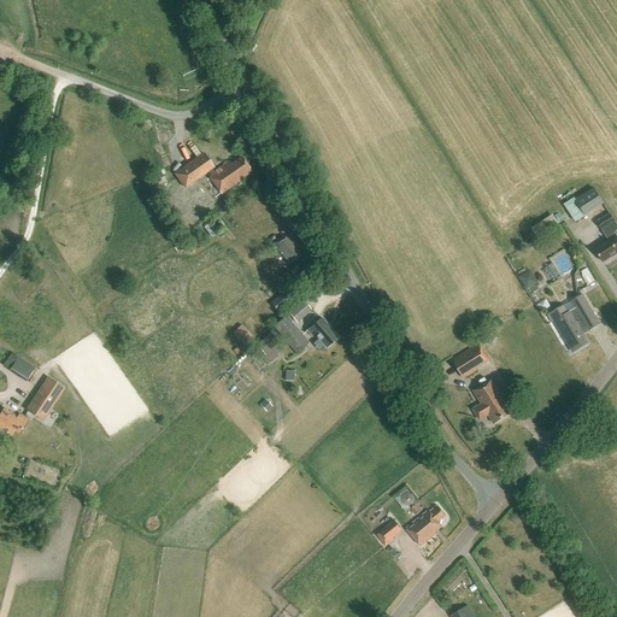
[(252,172),(242,158),(231,165),(229,162),(215,172),(212,169),(213,168),(204,154),(176,175),(186,188),(209,171),(211,175),(210,176),(222,194),(240,181),(252,172)]
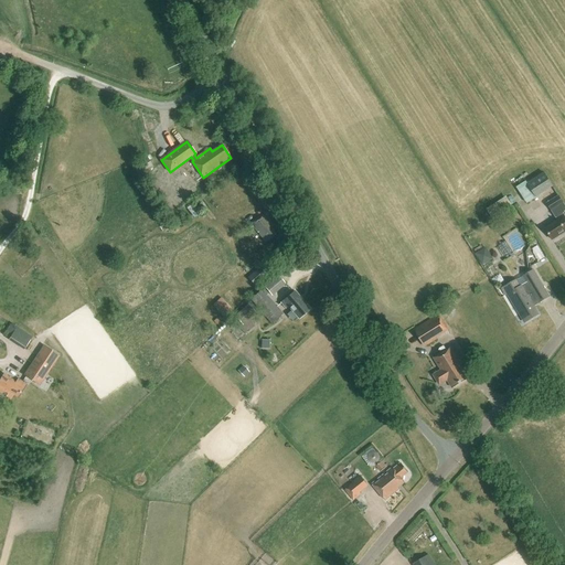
[(139,177),(153,168),(147,156),(131,166),(139,177)]
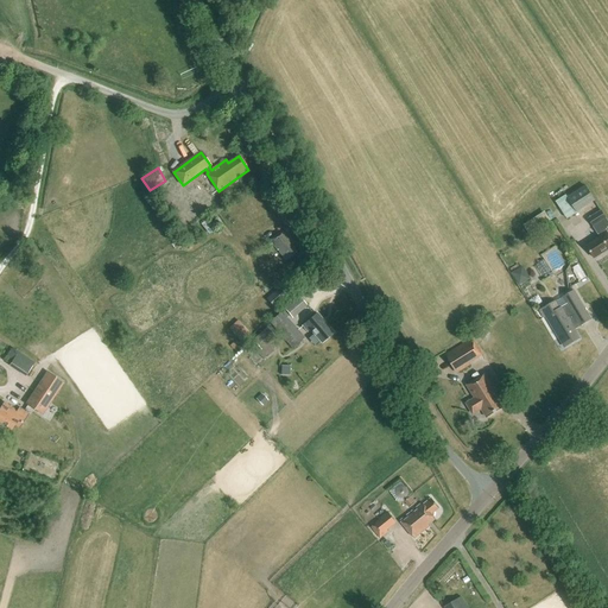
[(594,200),(584,185),(567,196),(565,195),(555,201),(567,219),(594,200)]
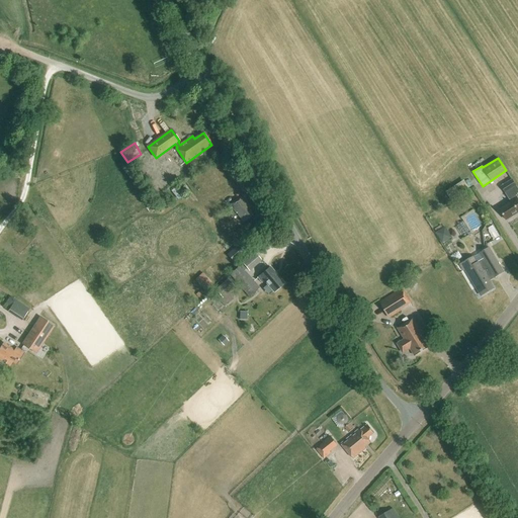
[(445,191),(451,199),(468,186),(463,179),(445,191)]
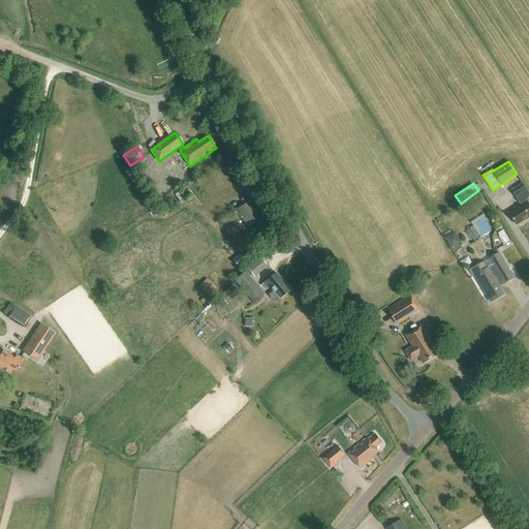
[(518,225),(528,217),(528,204),(527,200),(528,198),(528,192),(523,183),(511,190),(522,206),(510,214),(518,225)]
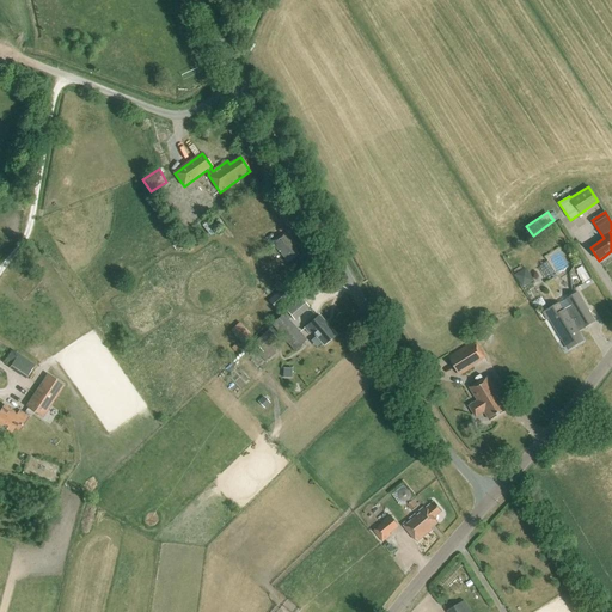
[(216,230),(209,219),(202,224),(210,234),(216,230)]
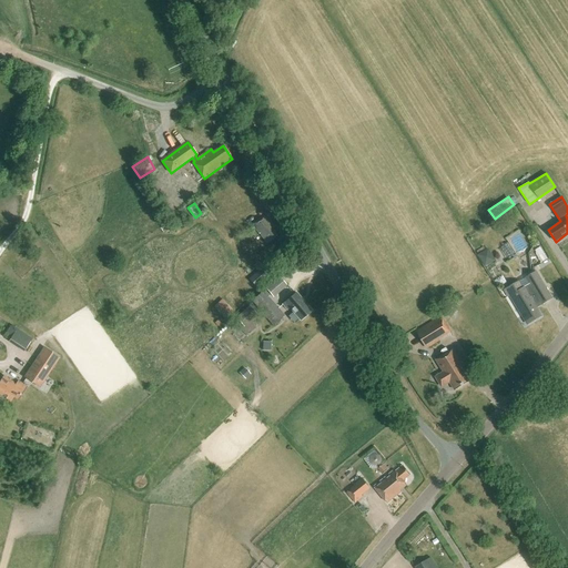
[(275,232),(279,230),(266,214),(253,225),(267,244),(279,235),(275,232)]
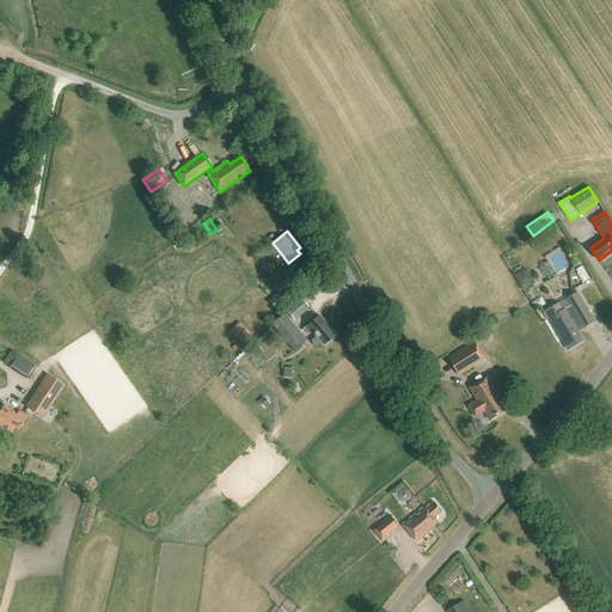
[(203,237),(201,234),(193,240),(195,244),(203,237)]
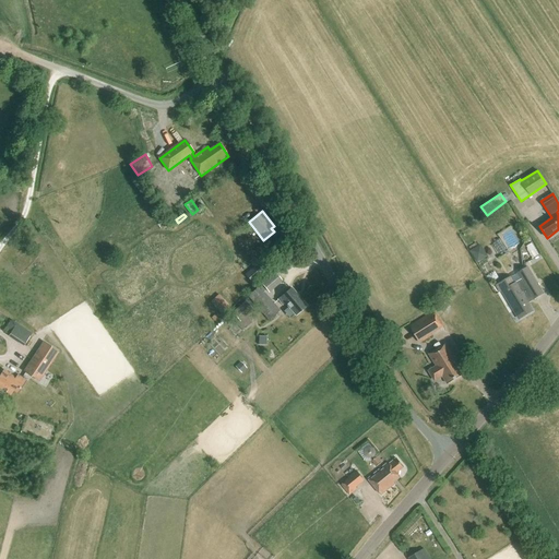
[(511,247),(520,241),(511,227),(502,234),(511,247)]
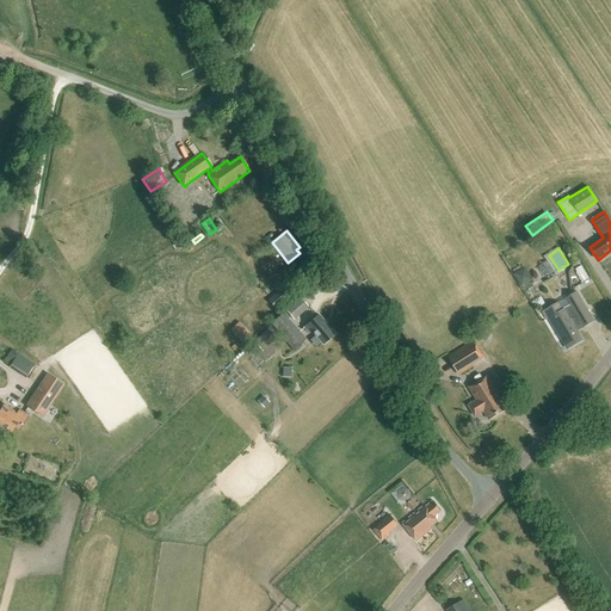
[(575,269),(582,282),(588,278),(582,265),(575,269)]
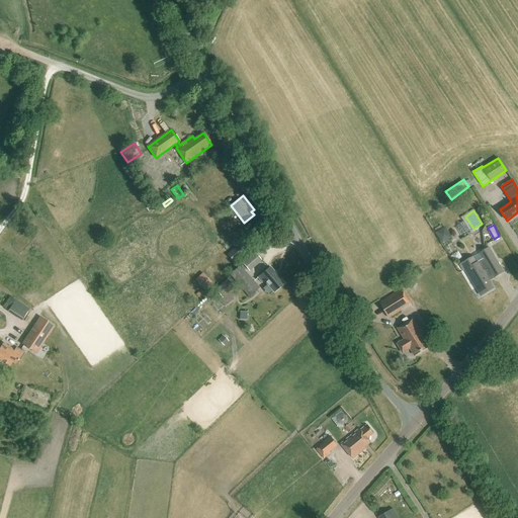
[(445,226),(435,232),(442,243),(452,237),(445,226)]
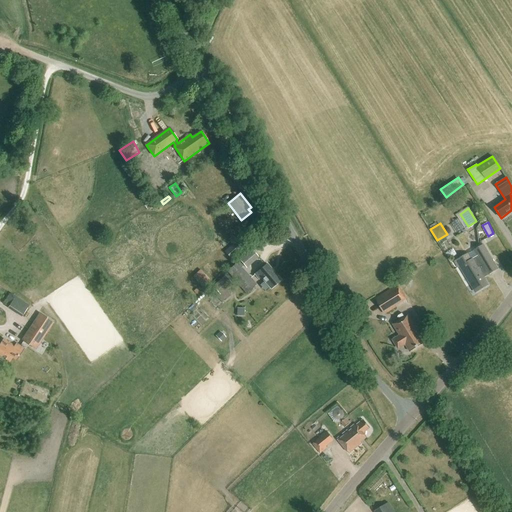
[(224,252),(231,259),(245,247),(238,239),(224,252)]
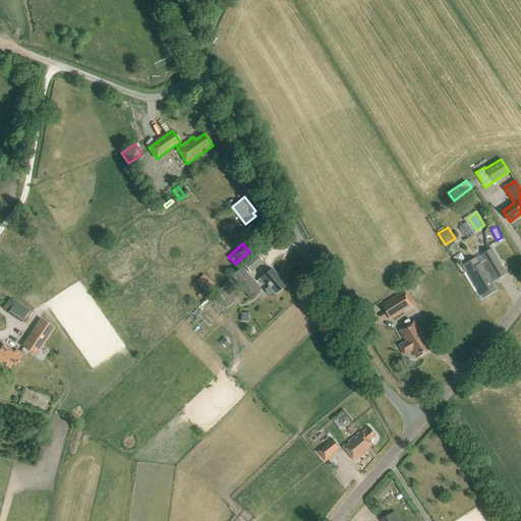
[(477,257),(462,267),(466,274),(468,273),(483,298),(496,290),(490,281),(506,272),(493,248),(482,254),(485,261),(480,264),(477,257)]
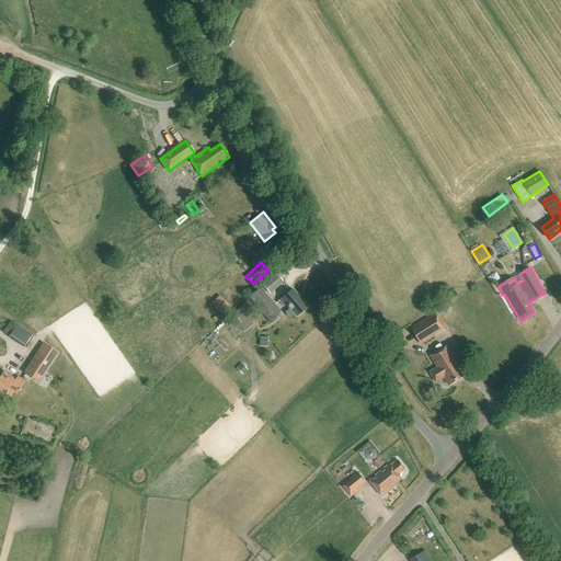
[(284,282),(276,273),(262,284),(270,294),(284,282)]
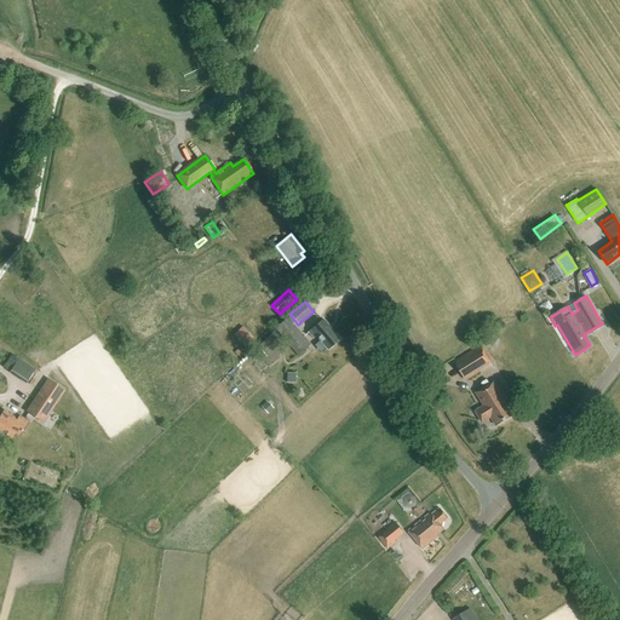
[(311,345),(287,317),(275,328),(298,356),(311,345)]
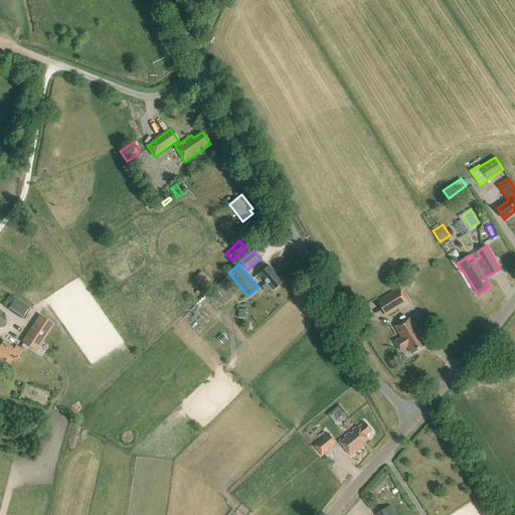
[(273,291),(283,282),(269,266),(255,277),(261,282),(263,280),(273,291)]
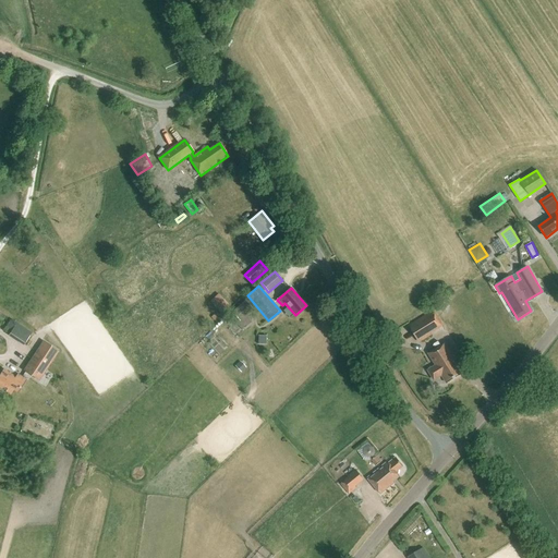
[(218,292),(209,300),(219,310),(228,302),(218,292)]
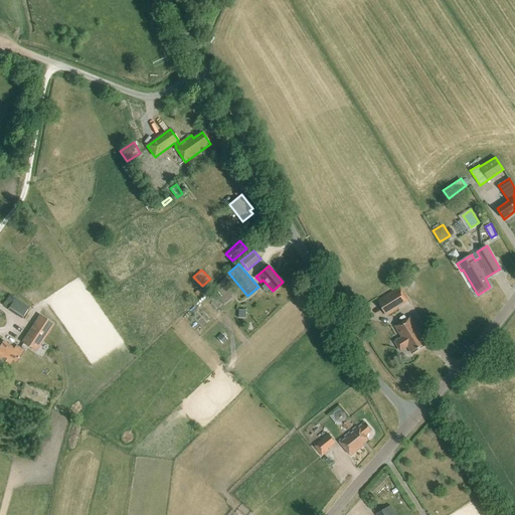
[(233,286),(226,277),(213,288),(220,296),(218,298),(223,305),(232,297),(226,291),(233,286)]
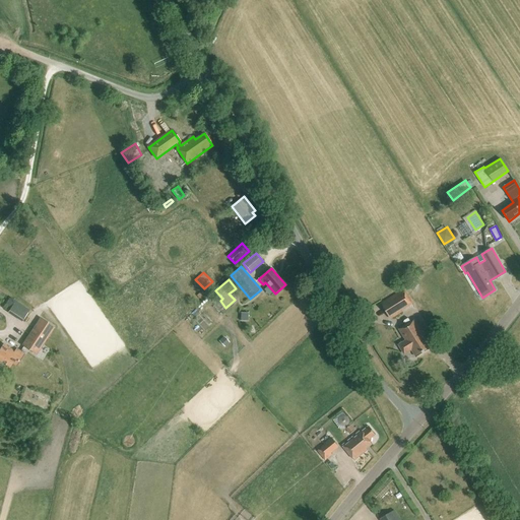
[(412,303),(404,289),(383,303),(392,318),(401,312),(400,310),(412,303)]
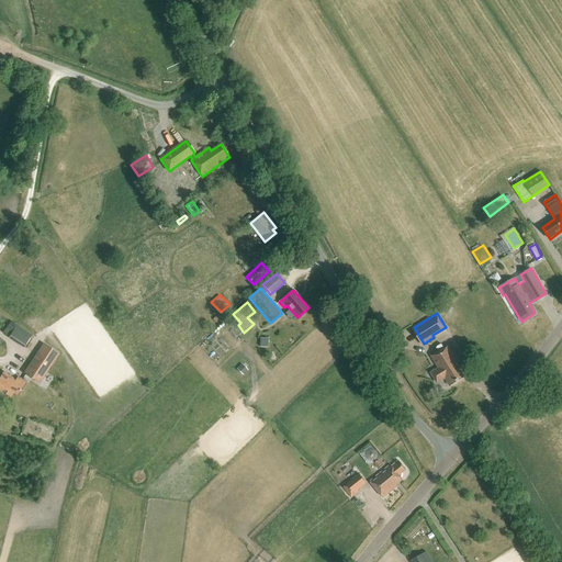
[(3,333),(25,345),(32,333),(11,321),(3,333)]
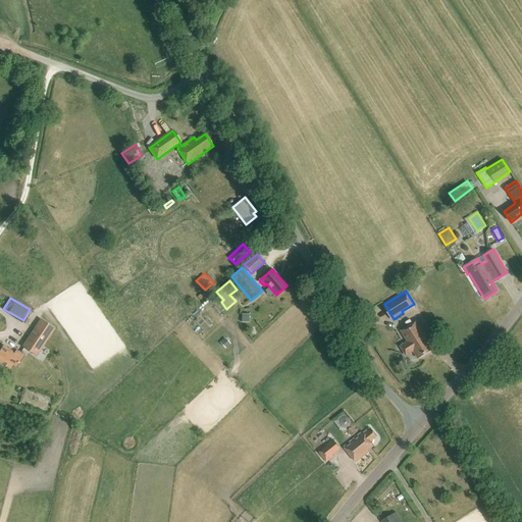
[(54,328),(42,320),(23,348),(36,355),(54,328)]
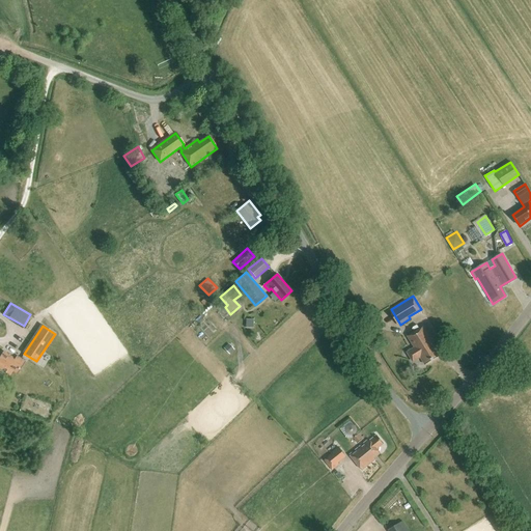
[(434,343),(423,327),(408,336),(415,347),(408,353),(413,362),(420,357),(425,365),(439,357),(431,344),(434,343)]
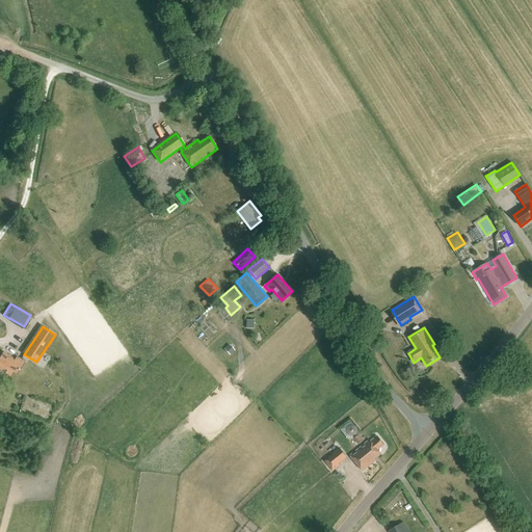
[(230,355),(235,350),(229,344),(223,348),(230,355)]
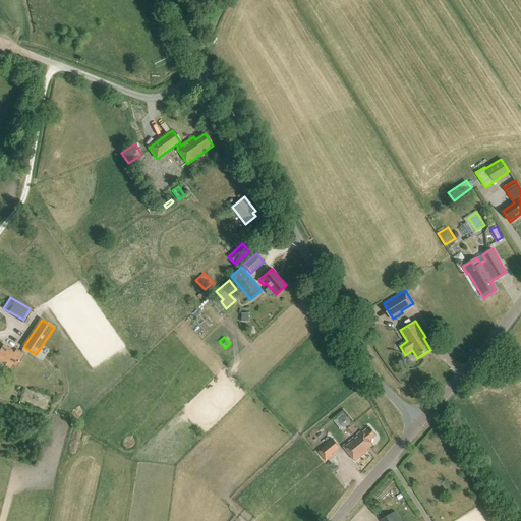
[(16,367),(24,354),(16,349),(14,352),(4,345),(0,350),(0,361),(5,365),(5,366),(9,369),(12,364),(16,367)]
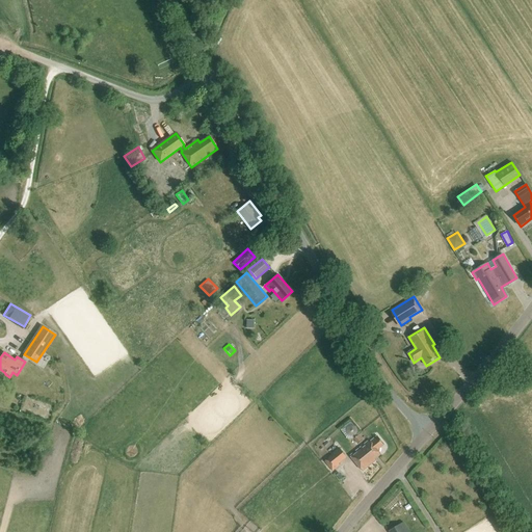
[(362,440),(358,435),(353,439),(357,444),(362,440)]
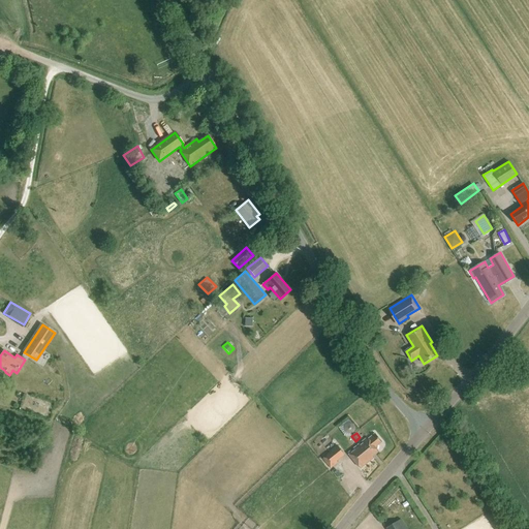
[(375,447),(381,442),(375,434),(368,439),(367,438),(348,454),(361,468),(374,458),(373,456),(378,452),(375,447)]
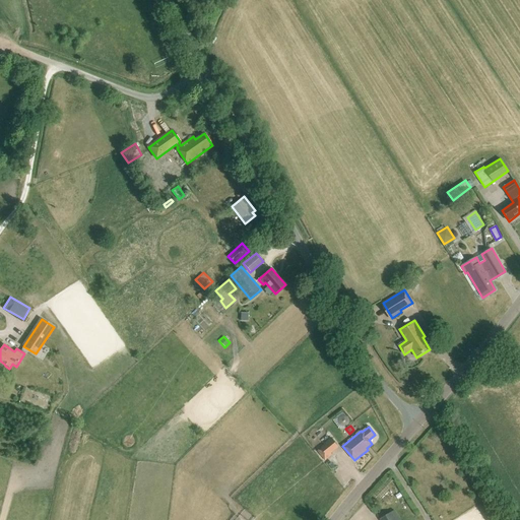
[(338,447),(331,437),(323,443),(324,445),(317,450),(324,461),(332,455),(331,452),(338,447)]
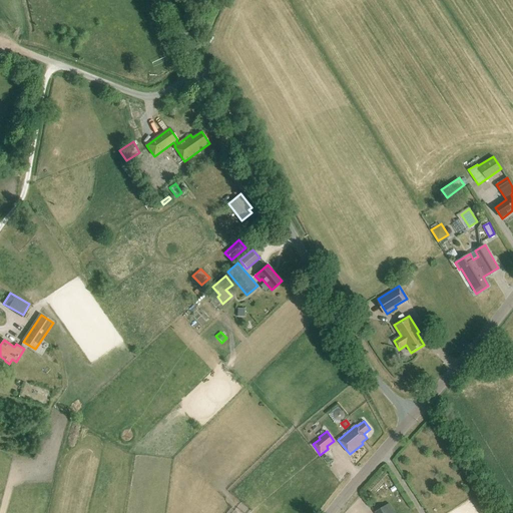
All buildings are outlined.
